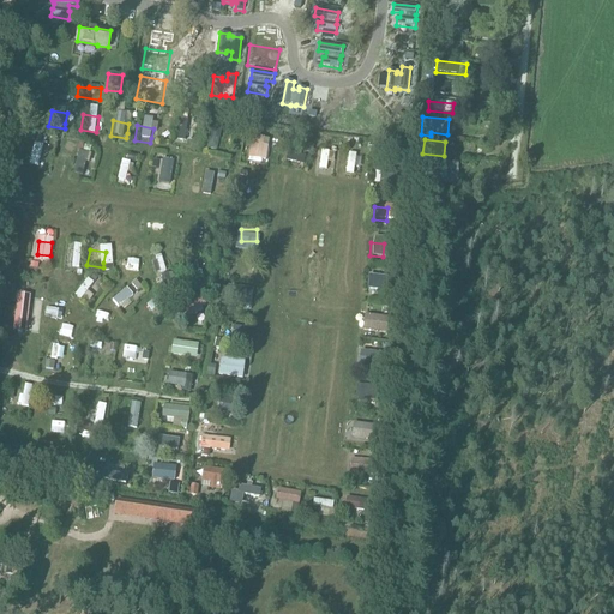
[(236,254),(227,253),(226,270),(234,271),(236,254)]
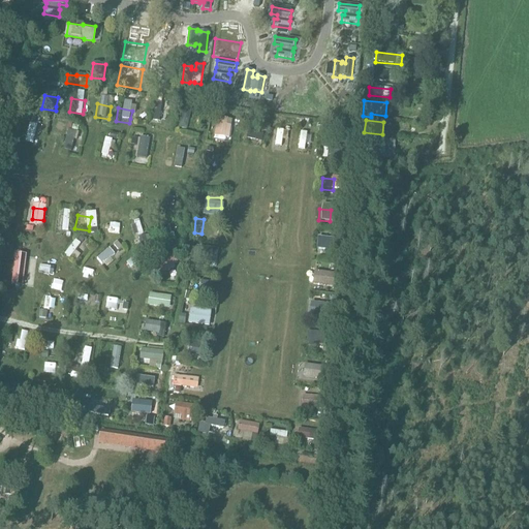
[(127,223),(116,222),(115,234),(126,235),(127,223)]
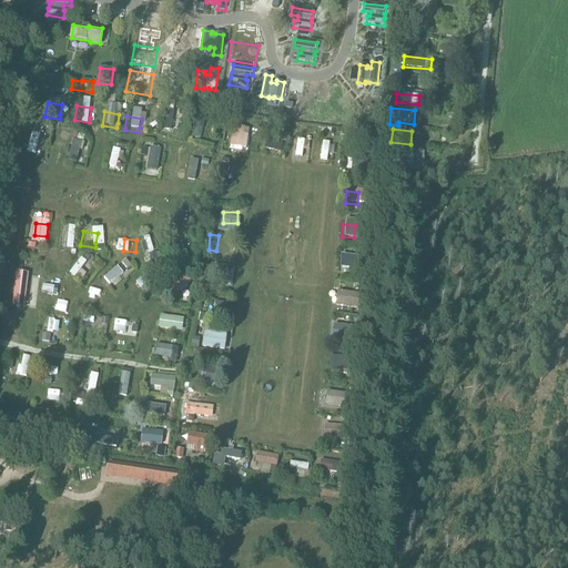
[(176,247),(162,245),(159,259),(174,262),(174,256),(176,247)]
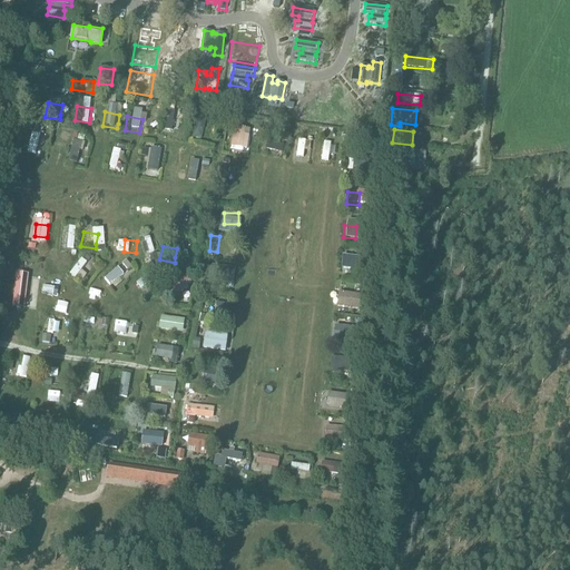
[(353,259),(338,257),(336,272),(351,274),(352,269),(353,259)]
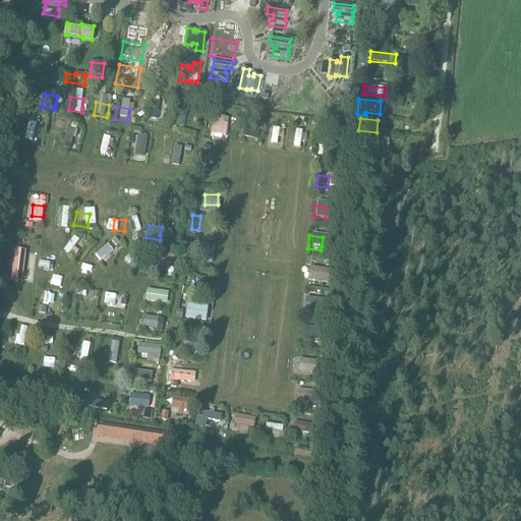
[(21,282),(25,251),(15,250),(11,281),(21,282)]
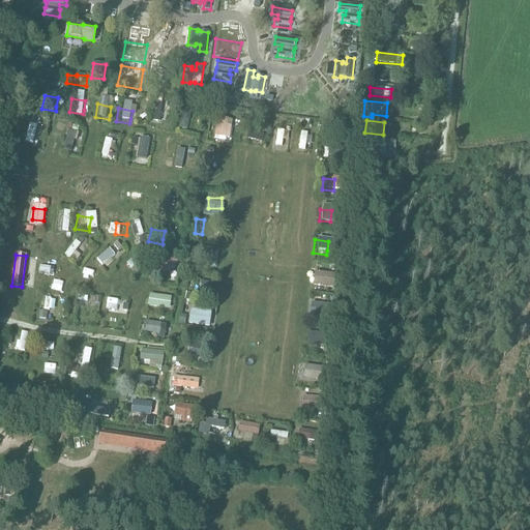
[(336,274),(318,272),(317,281),(335,283),(336,274)]
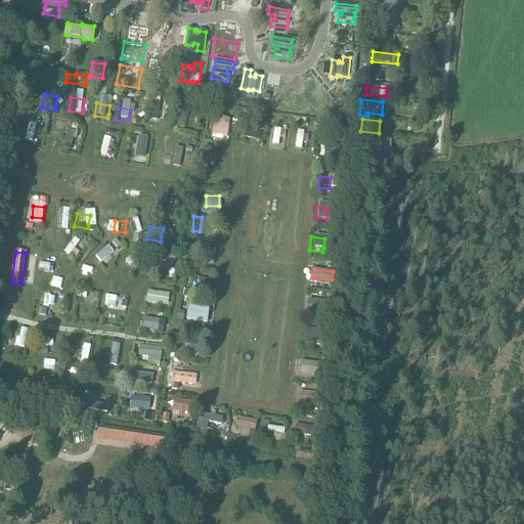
[(207,277),(193,274),(190,288),(205,290),(205,286),(207,277)]
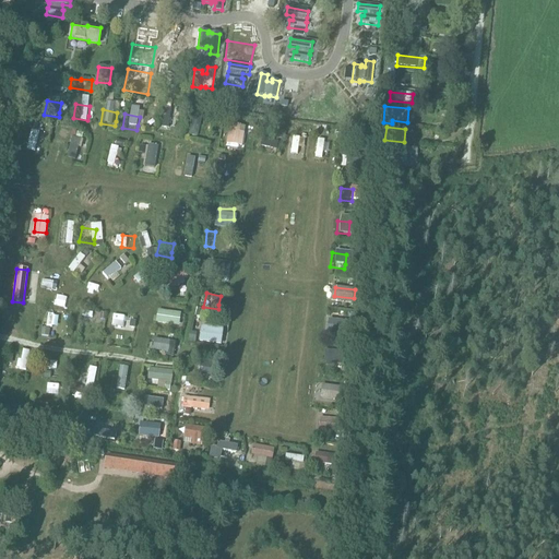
[(174,314),(149,312),(147,325),(173,328),(174,314)]
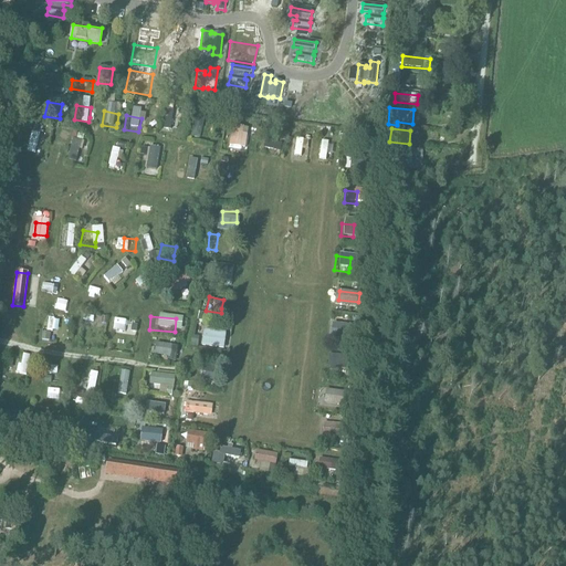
[(18,318),(6,317),(4,329),(17,331),(18,318)]
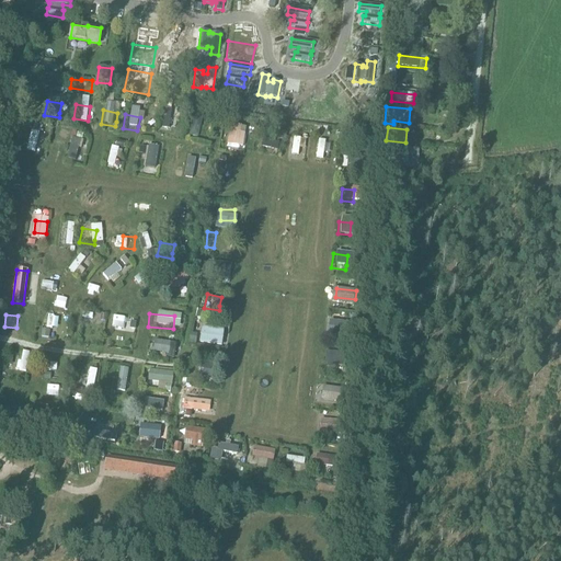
[(353,323),(333,321),(332,330),(352,332),(353,323)]
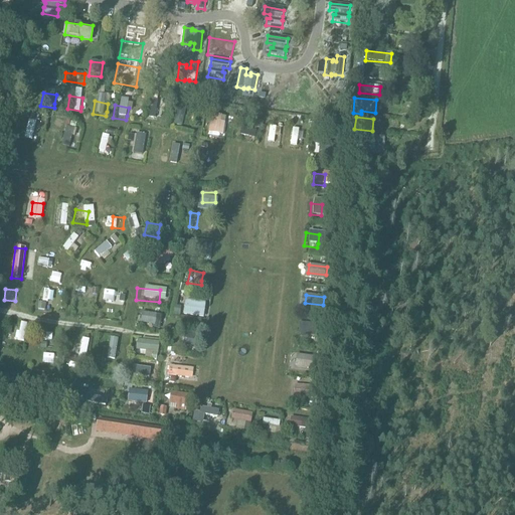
[(195,305),(182,303),(180,316),(193,318),(194,314),(195,305)]
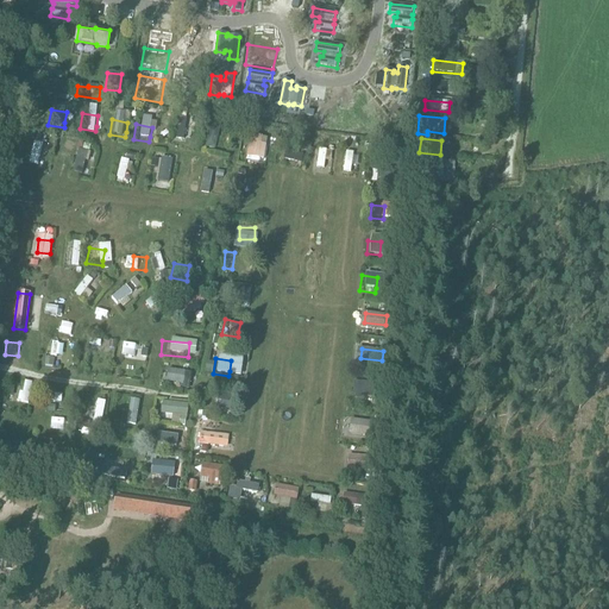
[(187,374),(159,371),(158,385),(184,388),(187,374)]
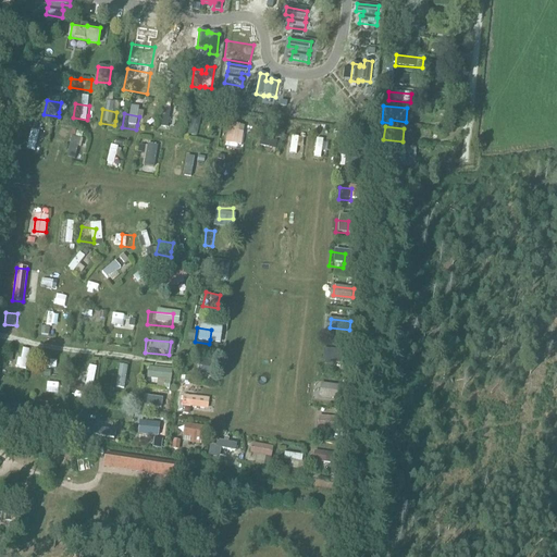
[(347,351),(327,349),(326,358),(347,360),(347,351)]
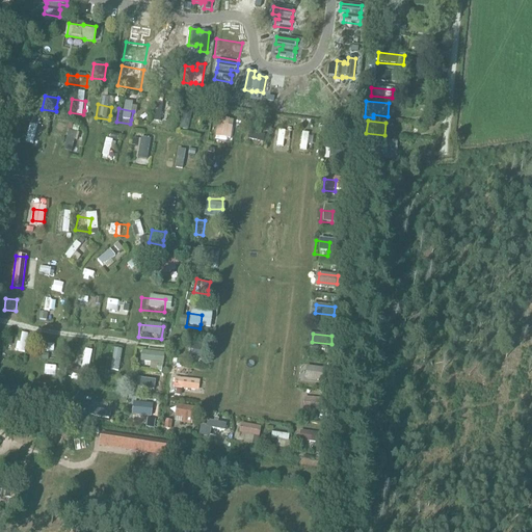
[(198,348),(185,345),(182,358),(196,361),(196,356),(198,348)]
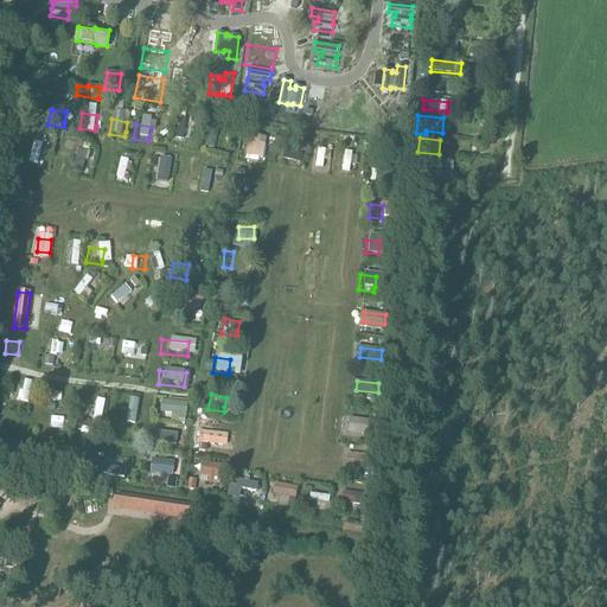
[(172,406),(149,406),(149,420),(172,420),(172,406)]
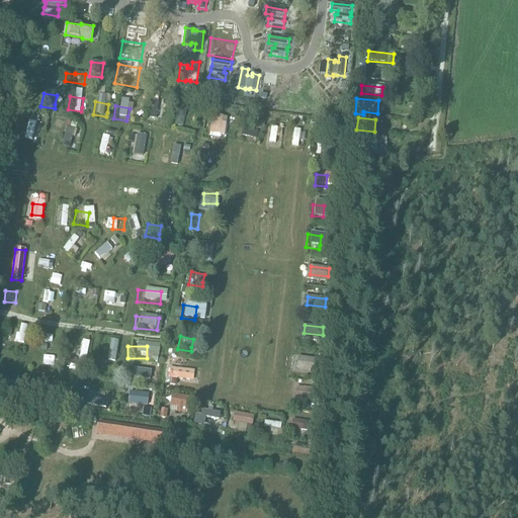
[(321,358),(303,356),(301,365),(321,366),(321,358)]
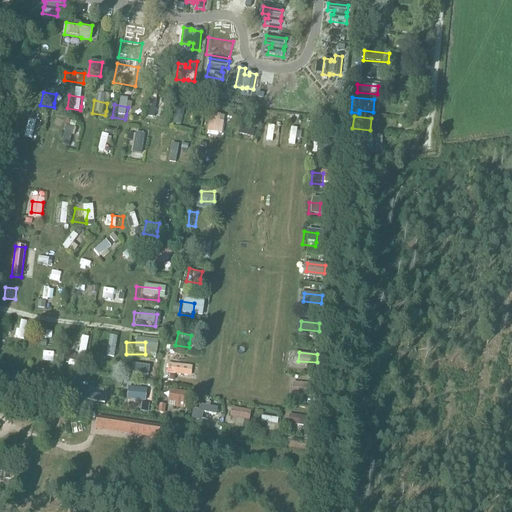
[(183,364),(170,361),(168,374),(181,376),(182,372),(183,364)]
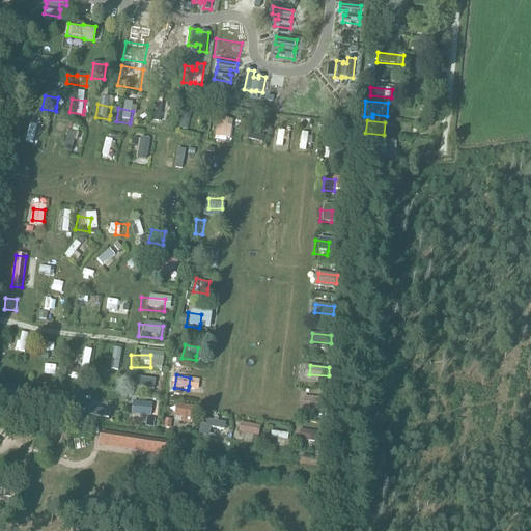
[(147,378),(129,378),(129,391),(147,391),(147,378)]
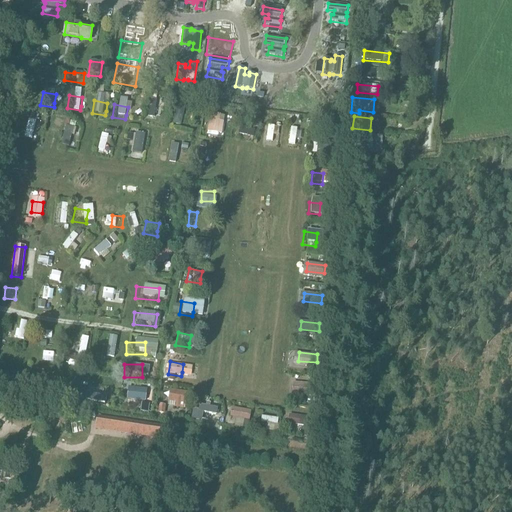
[(21,375),(11,374),(10,385),(21,385),(21,375)]
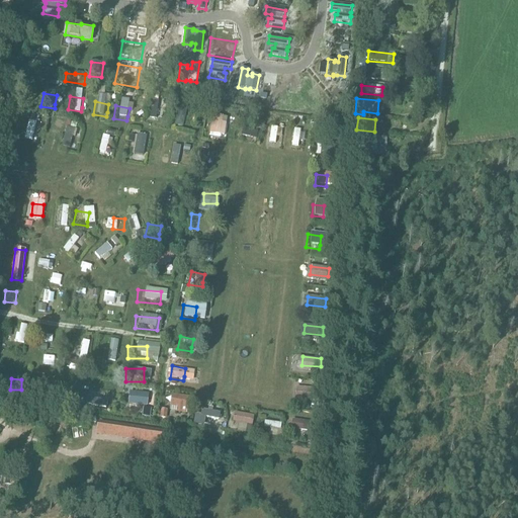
[(318,389),(299,386),(299,395),(318,397),(318,389)]
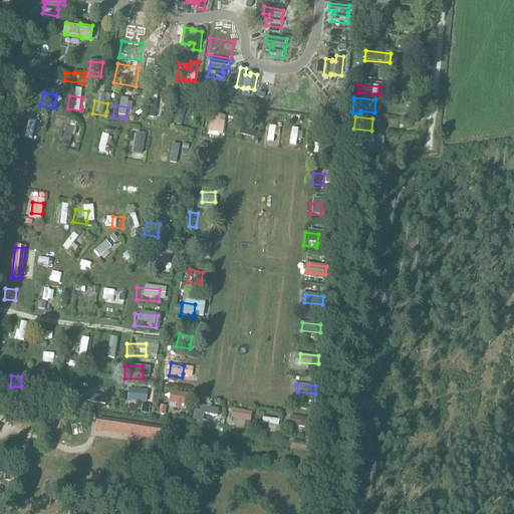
[(107,392),(84,389),(83,398),(106,402),(107,392)]
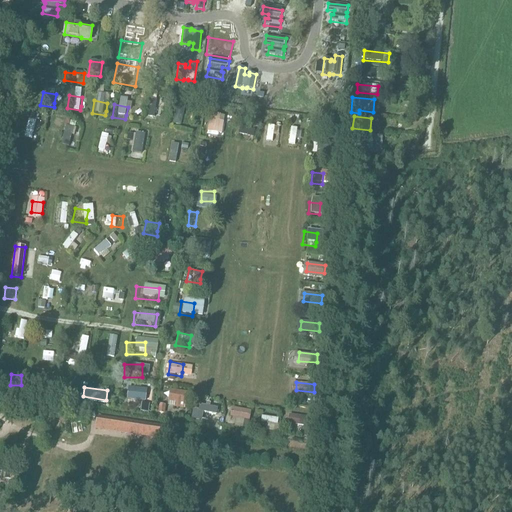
[(142,389),(123,389),(123,402),(142,402),(142,389)]
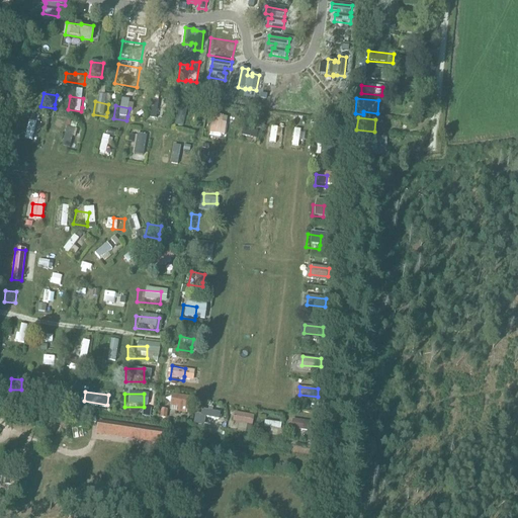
[(181,396),(162,396),(162,408),(181,408),(181,396)]
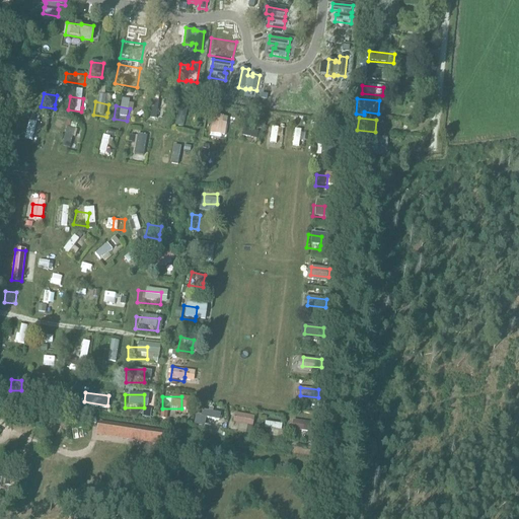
[(213,408),(199,405),(197,418),(210,421),(211,416),(213,408)]
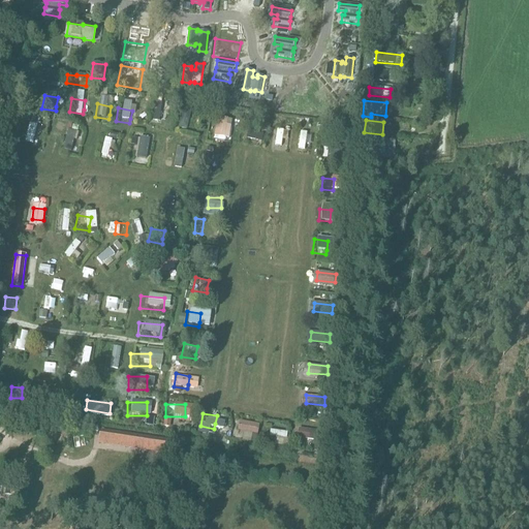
[(254,423),(240,421),(238,433),(251,436),(252,431),(254,423)]
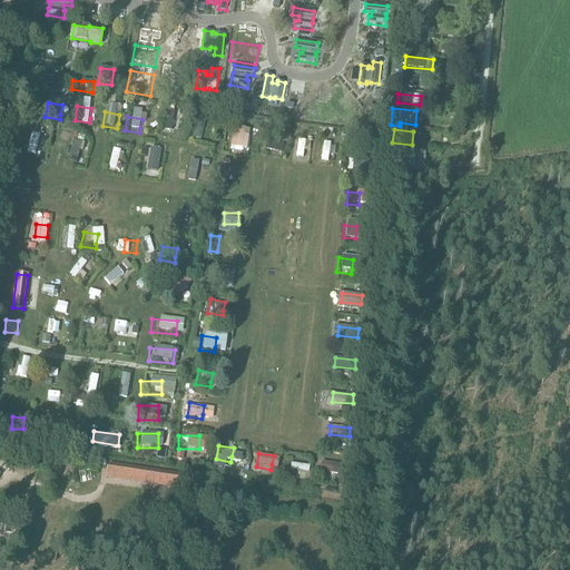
[(347,462),(326,460),(326,470),(346,471),(347,462)]
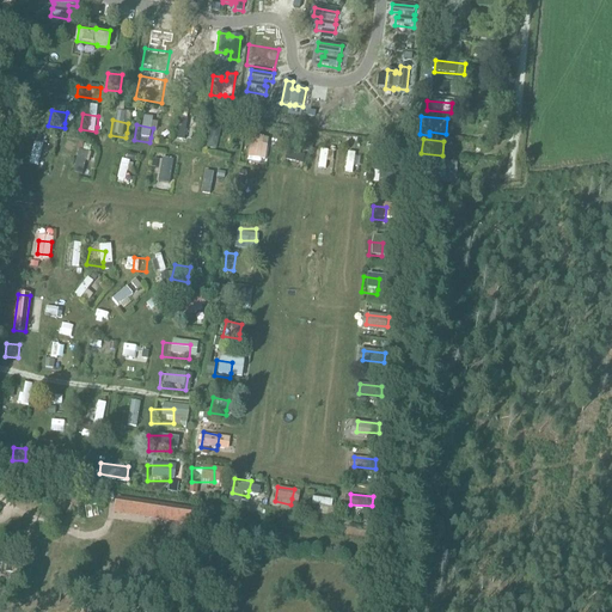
[(118,500),(116,512),(197,525),(200,512),(118,500)]
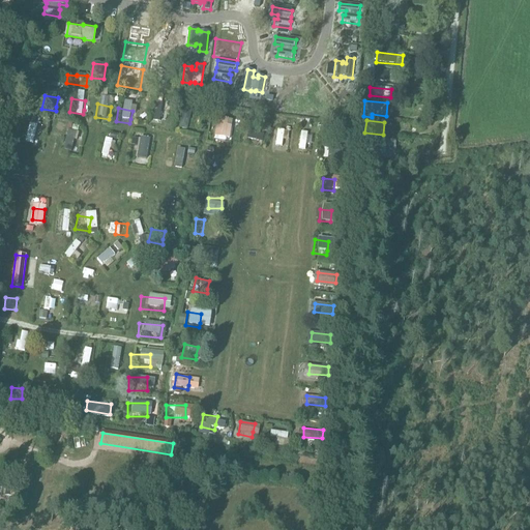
[(12,497),(13,490),(5,489),(4,495),(12,497)]
